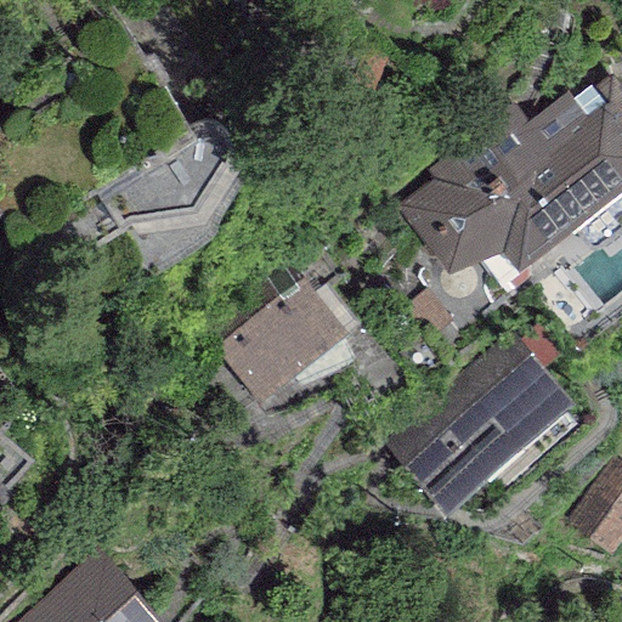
[(513,105),(424,169),(433,179),(395,205),(446,276),(501,252),(516,271),(621,191),(621,117),(611,102),(587,120),(565,91),(525,123),(513,105)]
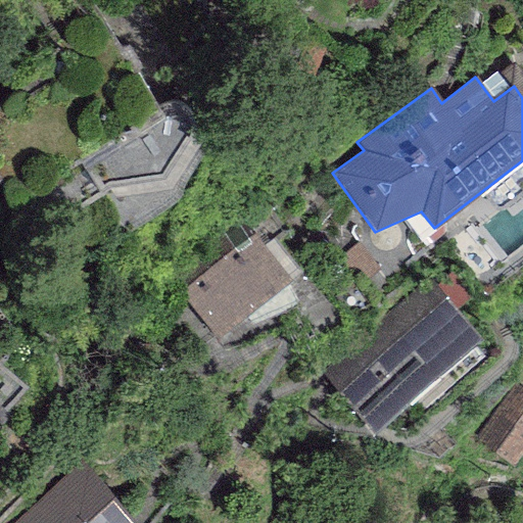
[(162,113),(82,158),(99,191),(162,182),(193,135),(192,123),(189,110),(182,104),(173,101),(165,101),(157,104),(162,113)]
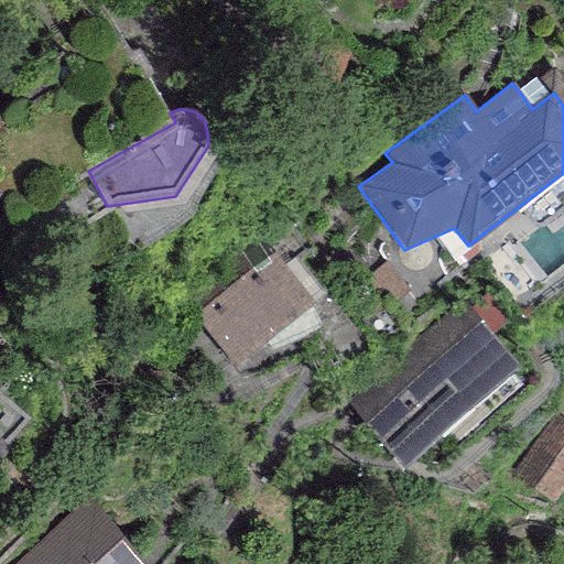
[(182,296),(232,366),(315,306),(264,237),(182,296)]
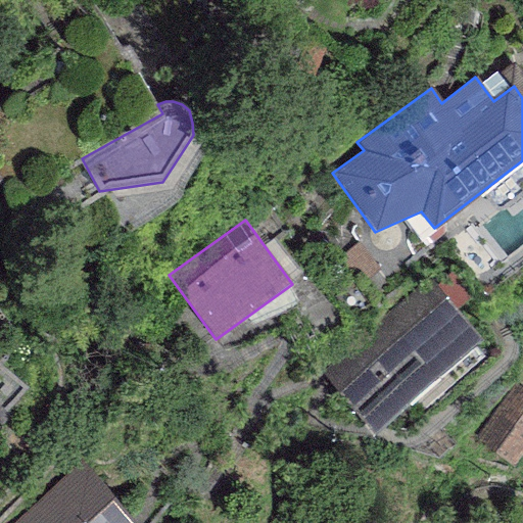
[(432,281),(324,370),(374,430),(482,341),(432,281)]
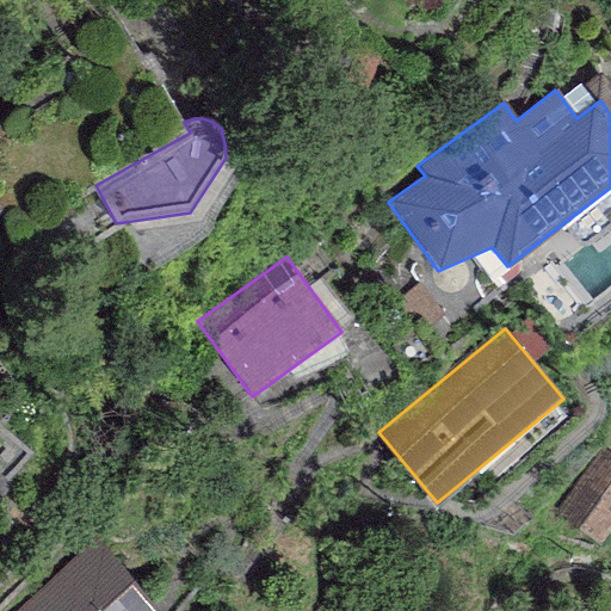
[(161,610),(97,538),(14,610),(161,610)]
